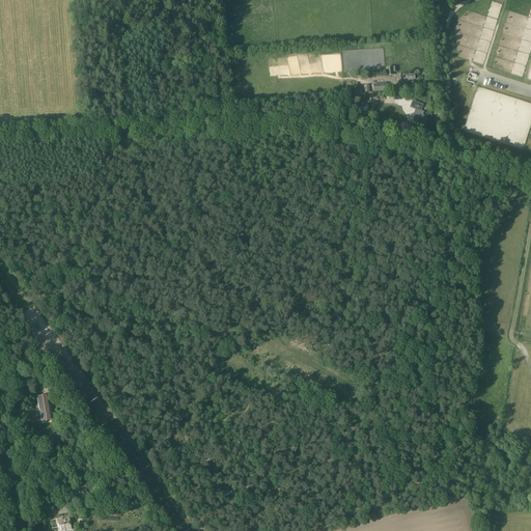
[(411,75),(411,73),(406,74),(407,78),(403,78),(402,74),(398,75),(399,83),(413,82),(413,80),(415,80),(415,74),(411,75)]
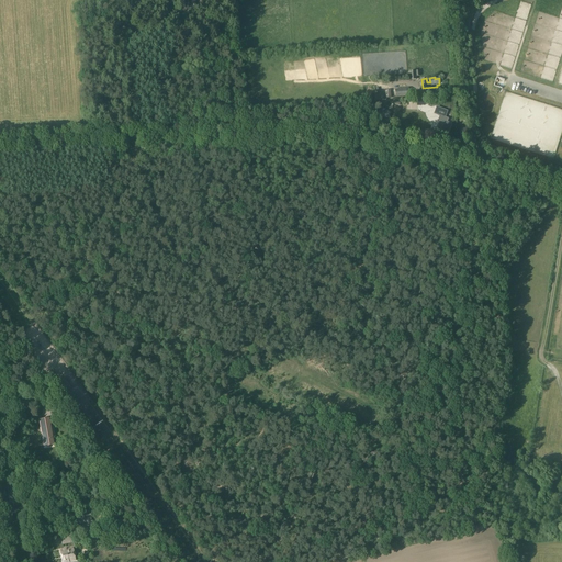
[(448,128),(450,124),(448,124),(449,122),(447,122),(448,119),(445,117),(447,111),(439,108),(439,105),(436,103),(435,107),(436,107),(434,114),(440,115),(438,121),(439,121),(438,126),(440,127),(440,130),(445,131),(445,130),(447,131),(448,128)]
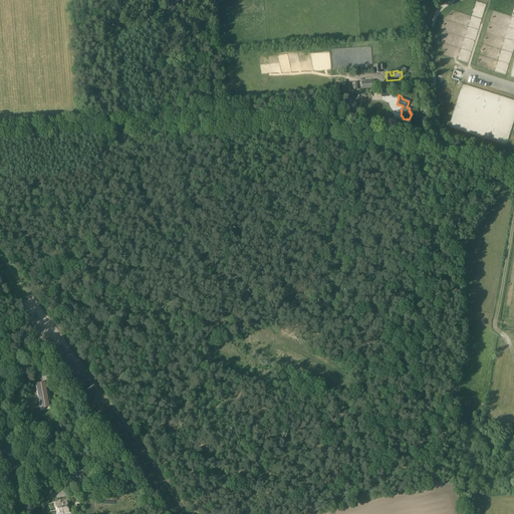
[(44,382),(35,384),(40,409),(48,407),(44,382)]
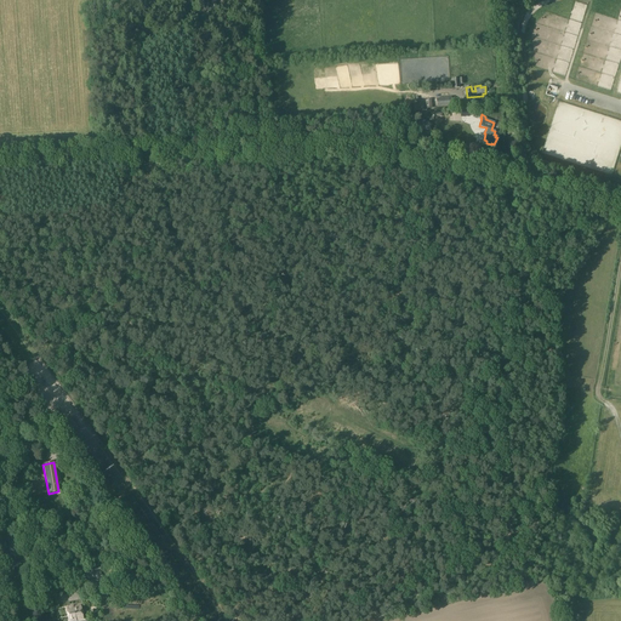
[(98,564),(81,567),(84,582),(101,580),(98,564)]
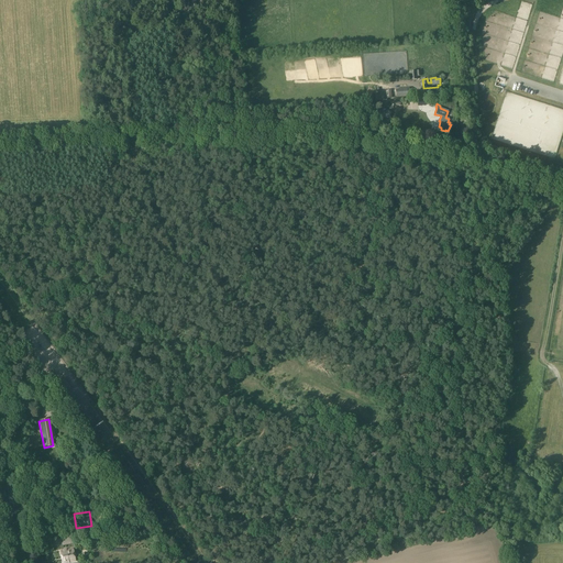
[(59,551),(61,562),(75,560),(73,549),(59,551)]
